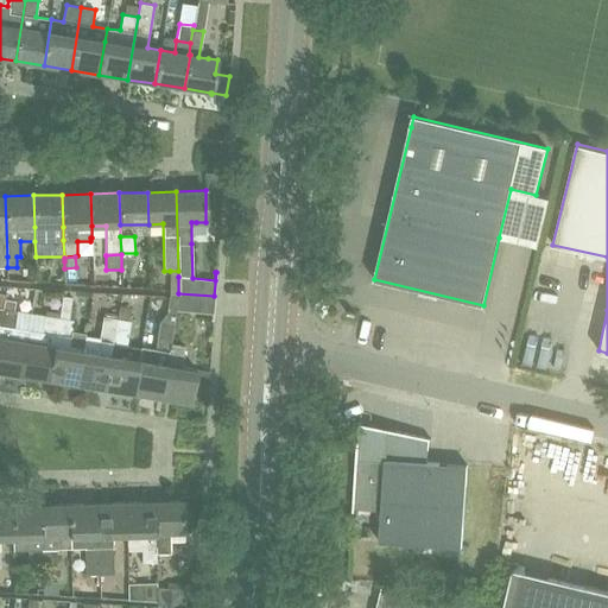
[(169,291),(169,292),(178,293),(178,277),(178,271),(170,271),(169,291)]
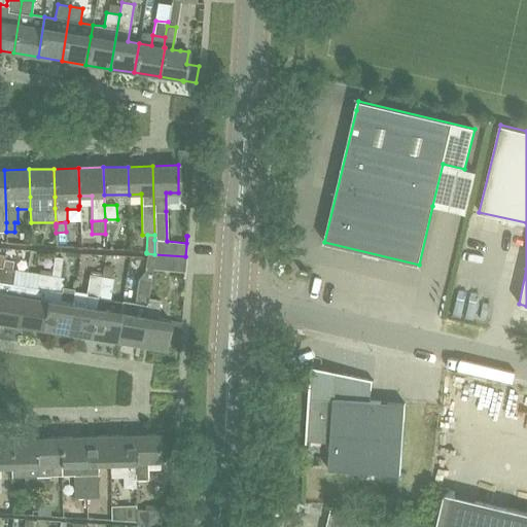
[(152,273),(153,269),(154,254),(146,253),(143,272),(138,277),(134,301),(124,300),(121,313),(116,342),(141,346),(148,297),(152,273)]
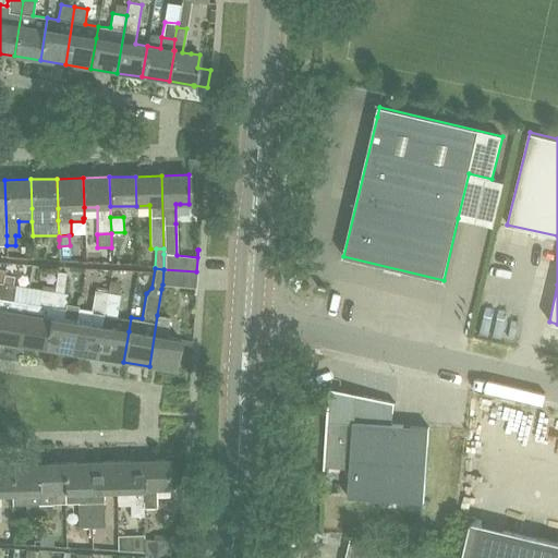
[(186,288),(195,288),(196,275),(196,271),(164,269),(162,284),(186,288)]
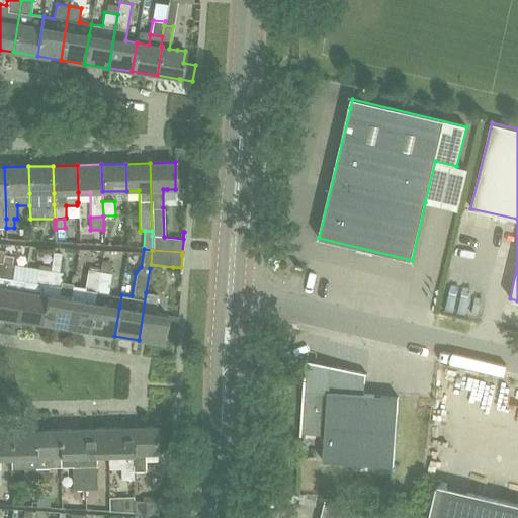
[(53,251),(50,272),(51,272),(49,286),(47,295),(42,324),(66,328),(73,287),(61,285),(63,272),(58,271),(61,253),(53,251)]
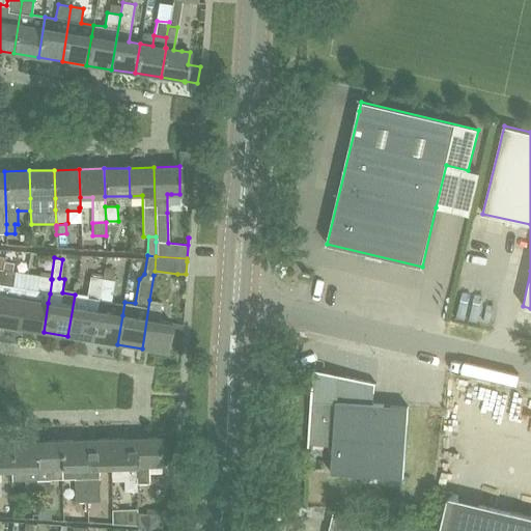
[(16,273),(11,272),(14,261),(4,260),(4,261),(3,271),(0,286),(0,325),(19,328),(24,299),(25,289),(14,287),(16,273)]
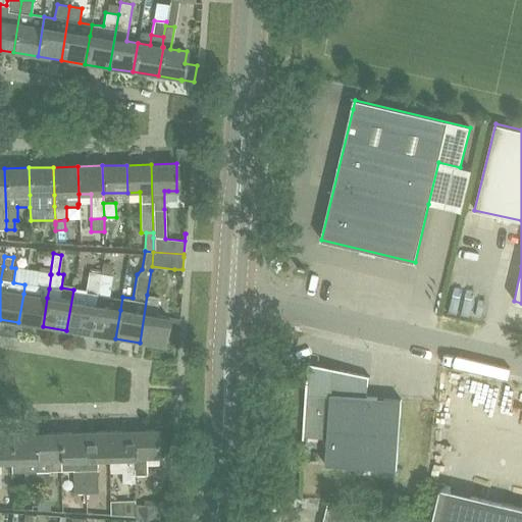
[(73,289),(73,290),(66,330),(91,334),(101,273),(88,271),(85,290),(73,289)]
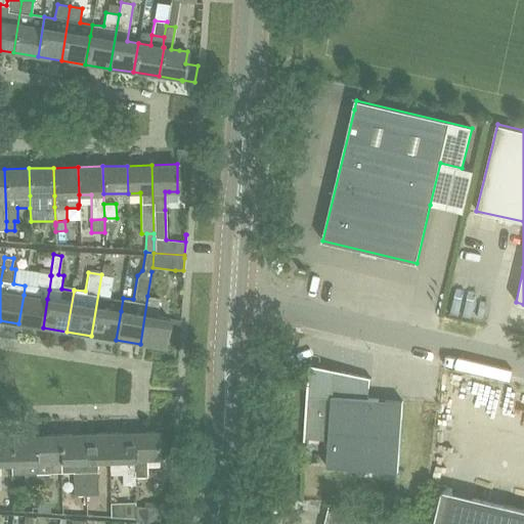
[(18,323),(43,328),(47,299),(49,290),(51,275),(50,275),(39,273),(37,288),(25,286),(24,295),(18,323)]
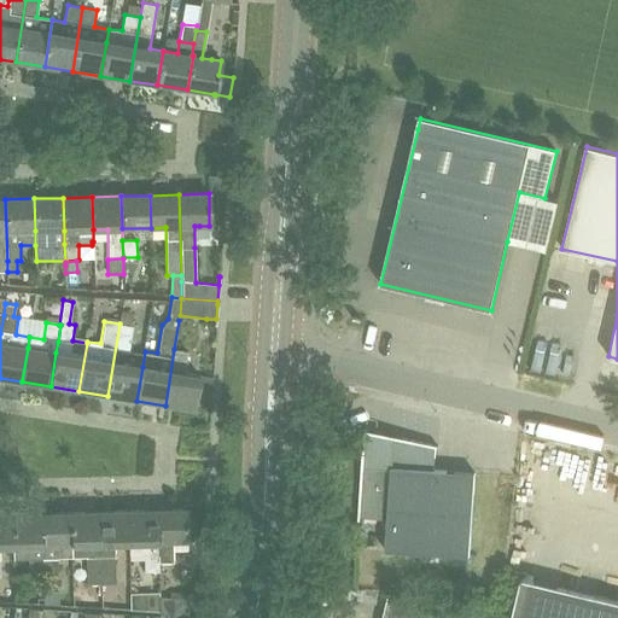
[(108,396),(136,401),(143,367),(145,351),(129,349),(133,326),(120,324),(108,396)]
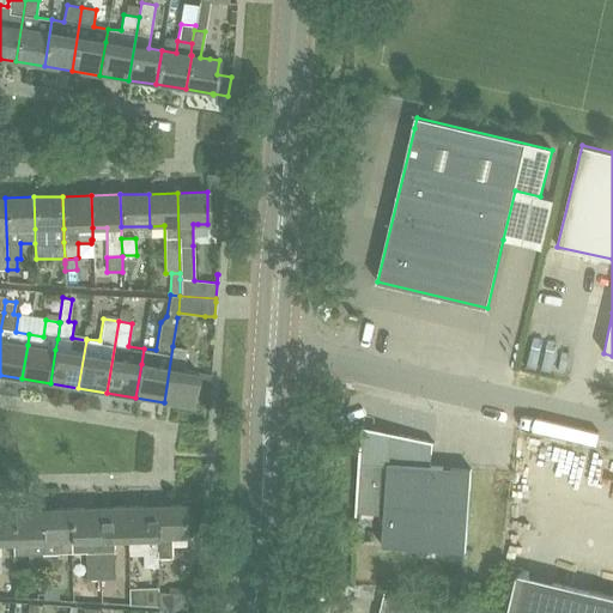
[(187,347),(173,346),(164,402),(190,406),(192,407),(198,372),(188,371),(183,370),(187,347)]
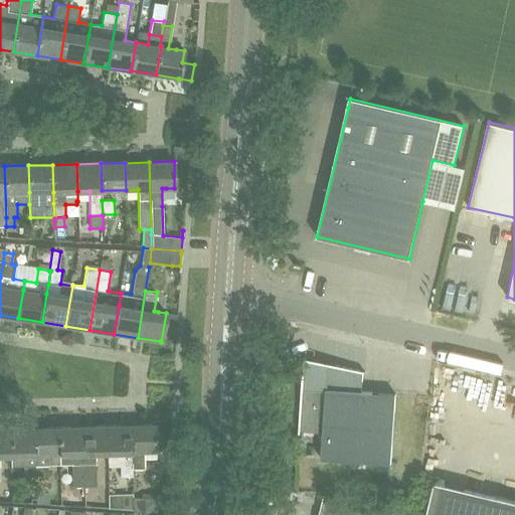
[(304,367),(299,433),(324,436),(321,459),(391,464),(396,394),(363,391),(364,371),(317,361),(317,360),(302,357),(302,358),(304,367)]
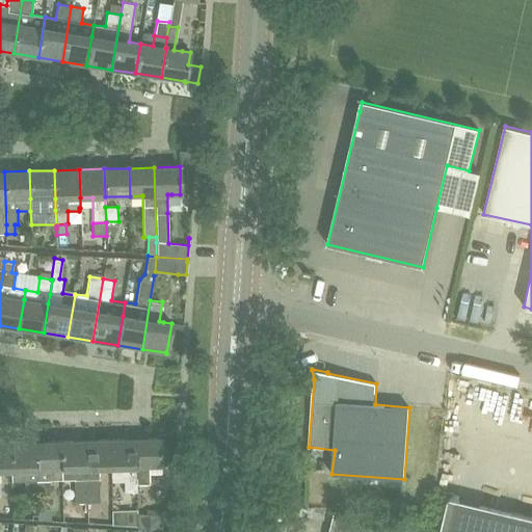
[(133,439),(108,440),(110,468),(110,482),(123,482),(123,490),(135,490),(135,483),(133,439)]
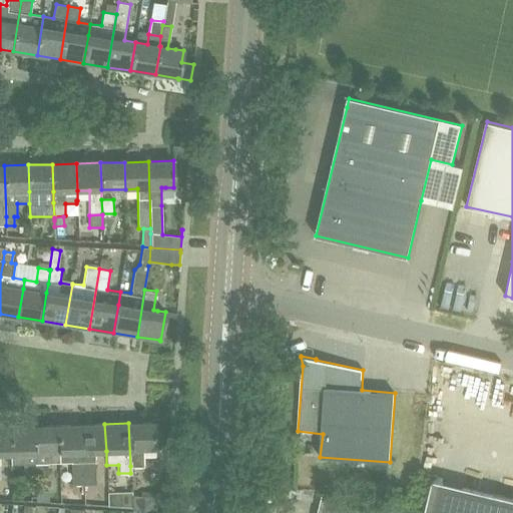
[(142,450),(149,450),(155,449),(154,423),(128,423),(130,466),(143,466),(142,450)]
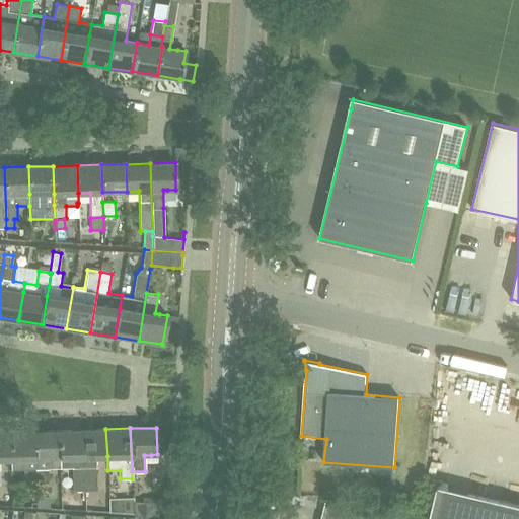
[(95,456),(107,456),(105,429),(82,430),(84,492),(97,492),(95,456)]
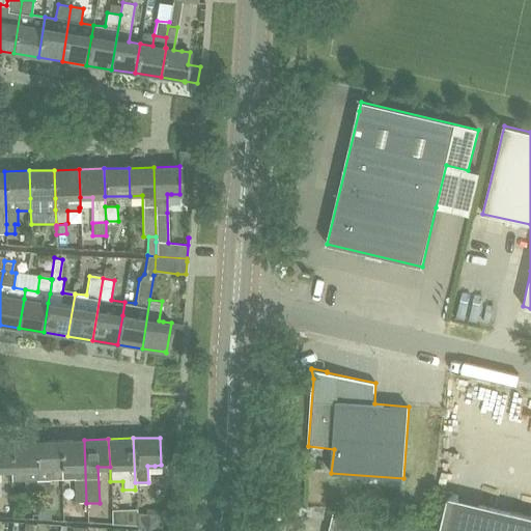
[(49,468),(60,468),(59,440),(34,441),(36,496),(49,495),(49,468)]
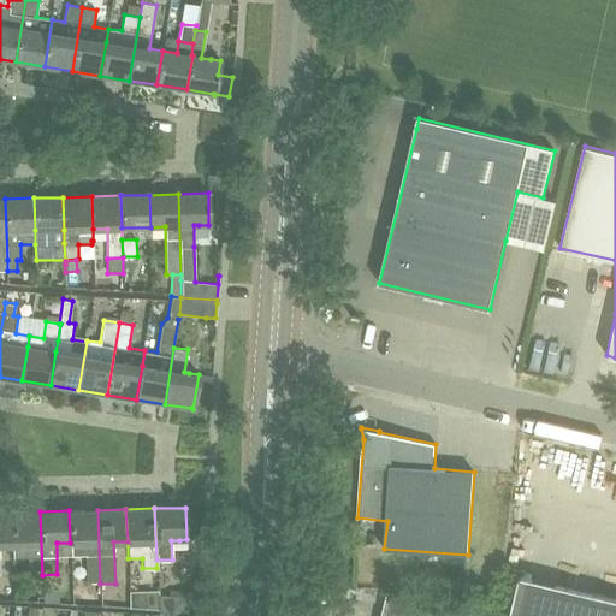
[(98,510),(69,510),(70,543),(70,557),(86,556),(87,584),(100,584),(98,510)]
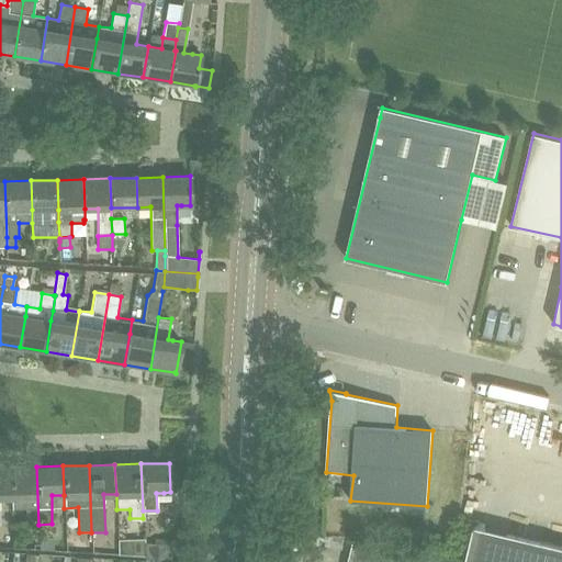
[(36,467),(10,468),(11,496),(12,510),(25,509),(26,525),(38,525),(36,467)]
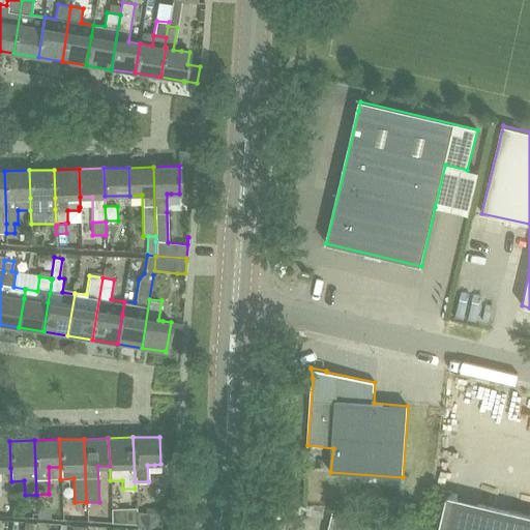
[(9,441),(0,441),(0,468),(10,468),(9,441)]
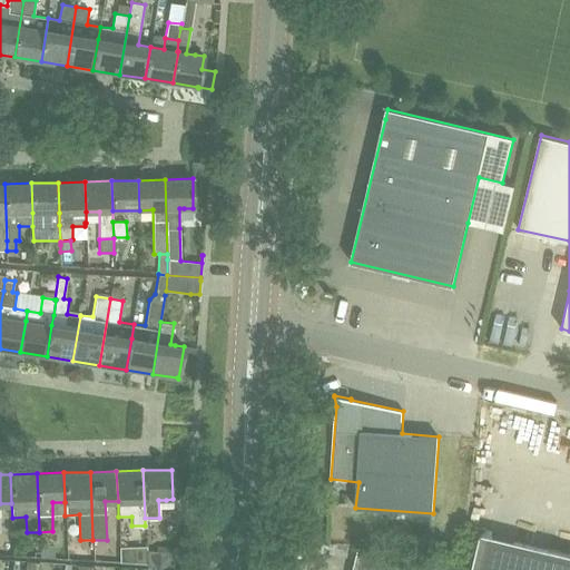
[(442,569),(423,566),(421,569),(569,569),(569,553),(481,533),(471,569),(442,569)]
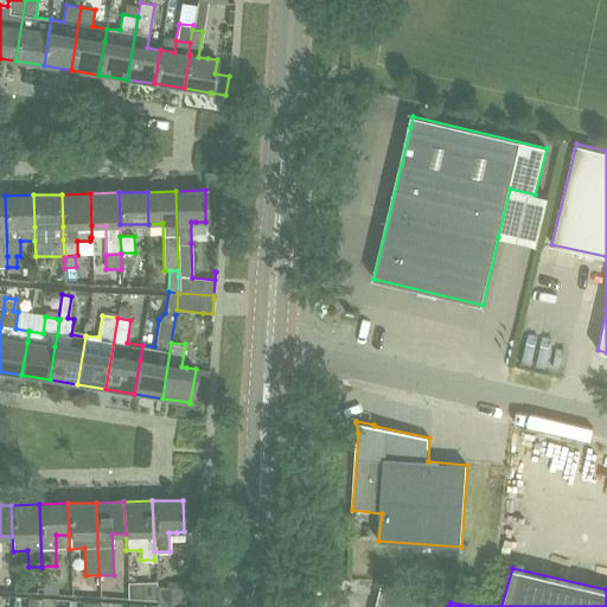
[(157,604),(170,604),(185,605),(186,588),(155,586),(157,604)]
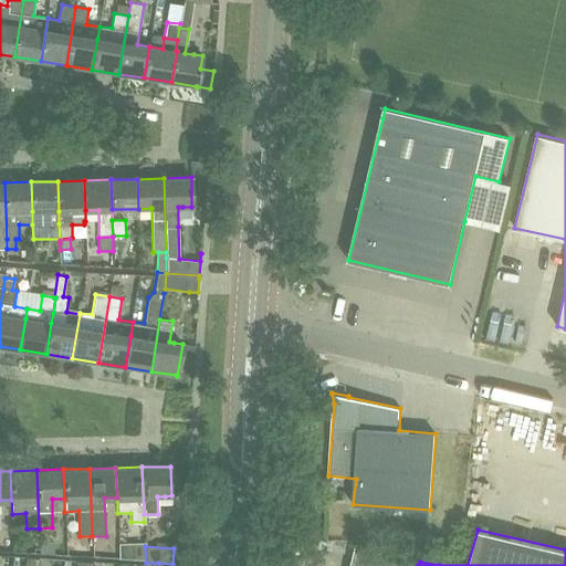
[(349,565),(418,565),(420,562),(355,546),(349,565)]
